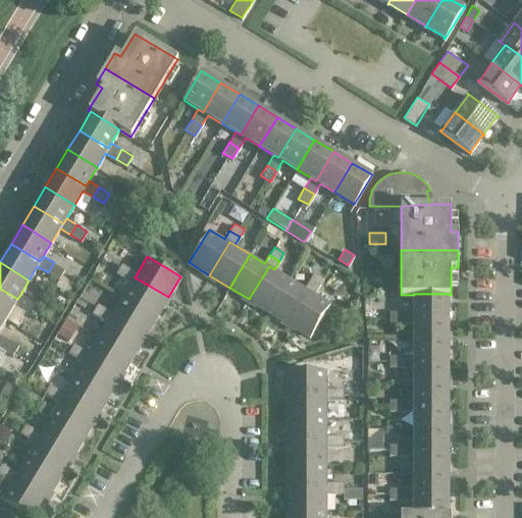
[(64,269),(54,262),(48,272),(58,278),(64,269)]
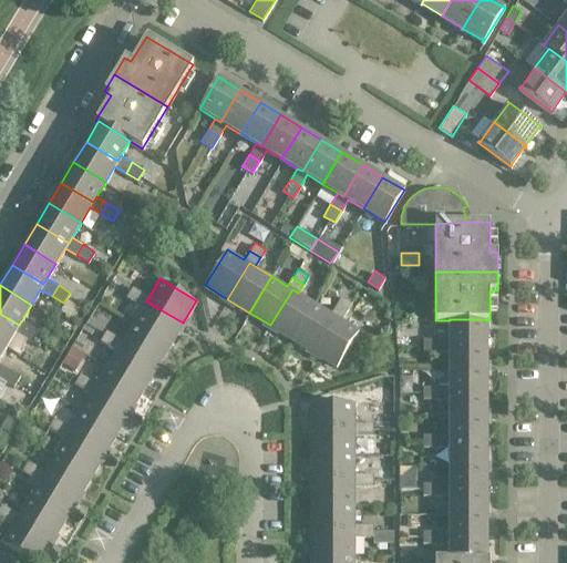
[(125,296),(134,302),(141,290),(132,286),(125,296)]
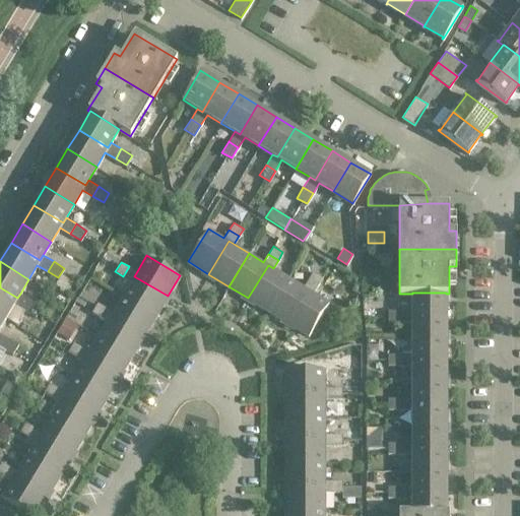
[(268,265),(248,298),(268,310),(288,277),(273,268),(268,265)]
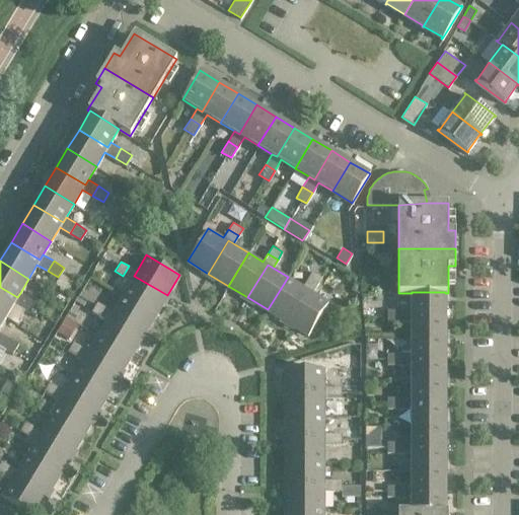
[(137,271),(129,266),(123,276),(131,280),(122,295),(155,315),(167,295),(134,276),(137,271)]
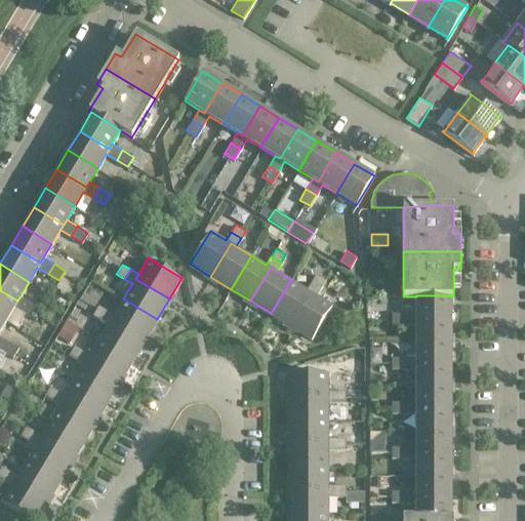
[(316,273),(311,281),(321,287),(325,279),(316,273)]
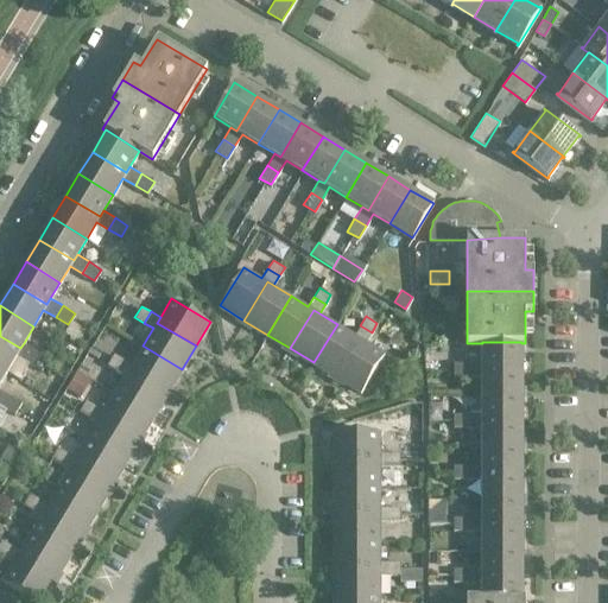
[(354,335),(337,324),(314,362),(336,376),(360,338),(366,341),(372,332),(360,325),(354,335)]
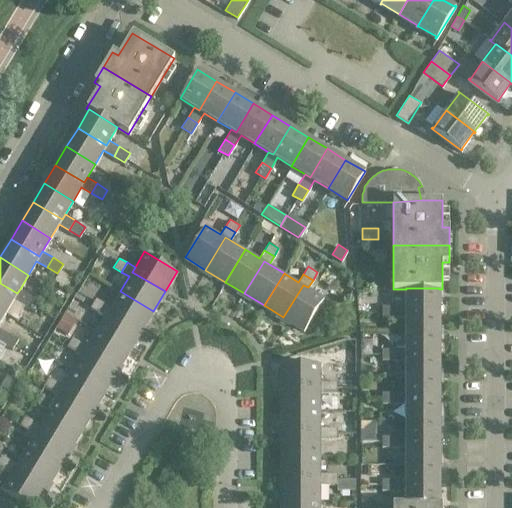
[(17,293),(0,283),(0,308),(6,312),(14,298),(24,304),(30,295),(20,289),(17,293)]
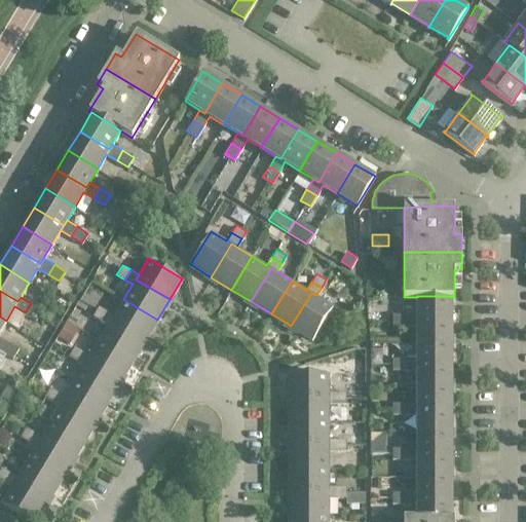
[(311,293),(291,326),(312,339),(333,305),(316,295),(311,293)]
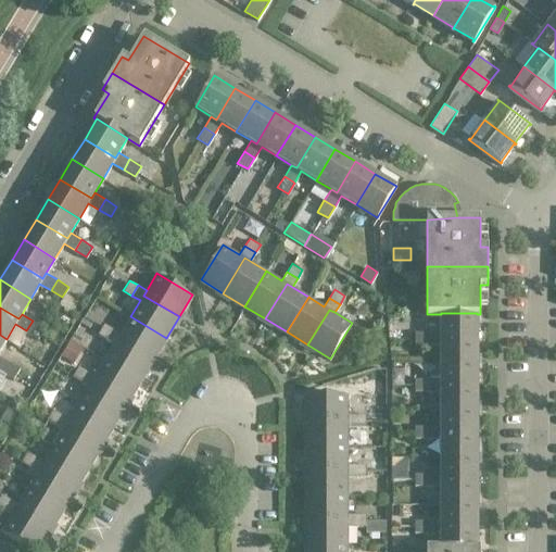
[(441,314),(441,330),(441,337),(477,337),(477,314),(477,313),(441,313),(441,314)]
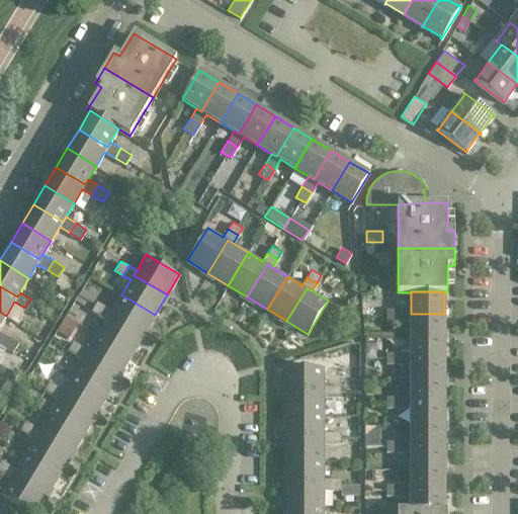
[(121,294),(112,310),(109,315),(143,334),(155,315),(121,294)]
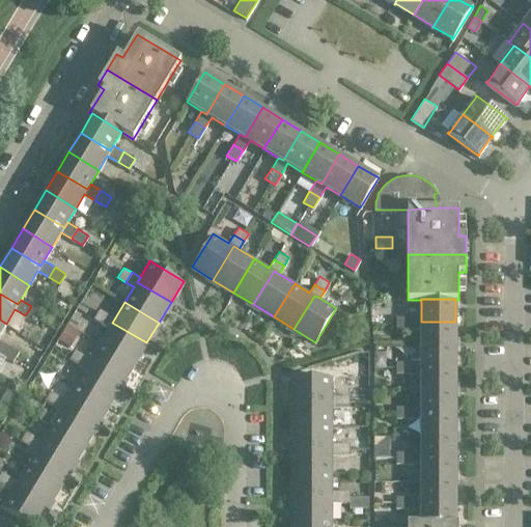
[(80,304),(77,308),(86,313),(88,309),(80,304)]
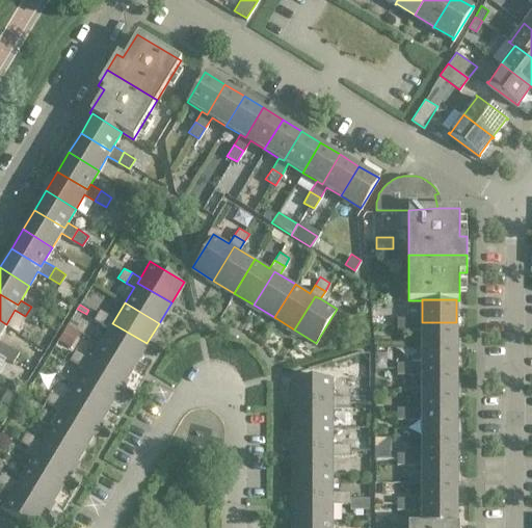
[(42,313),(31,307),(25,316),(35,323),(42,313)]
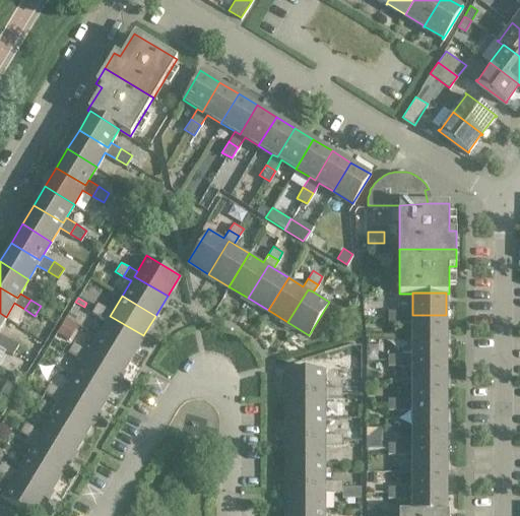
[(91,311),(100,316),(106,306),(98,302),(91,311)]
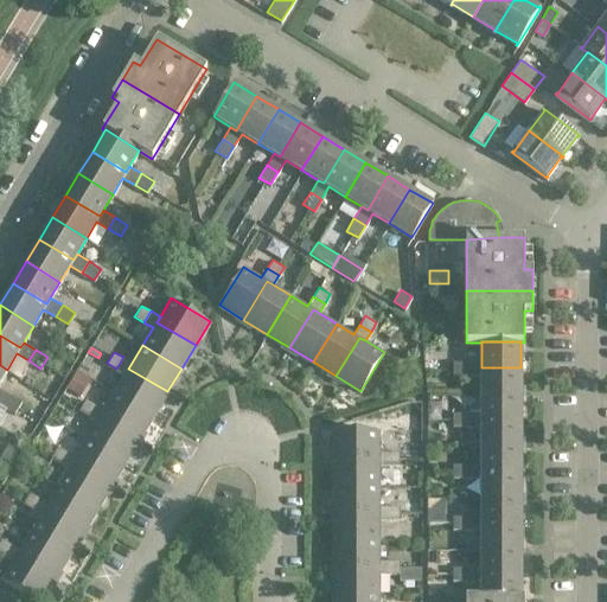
[(132,363),(123,357),(116,369),(125,375),(115,391),(153,415),(167,391),(128,369),(132,363)]
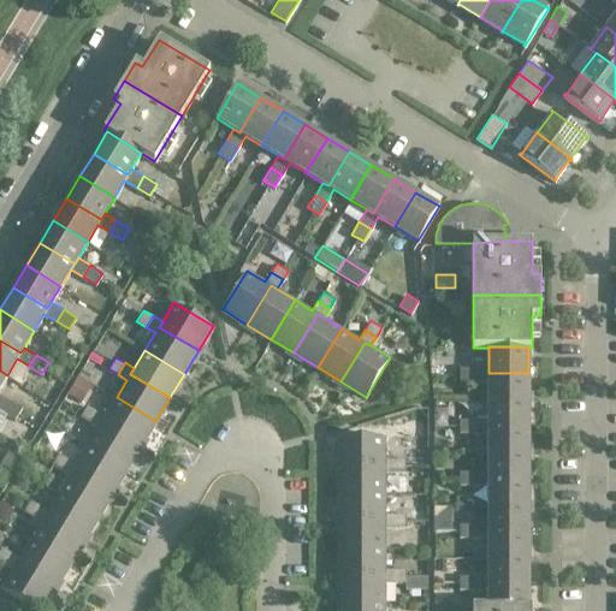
[(84,366),(80,374),(89,380),(94,372),(84,366)]
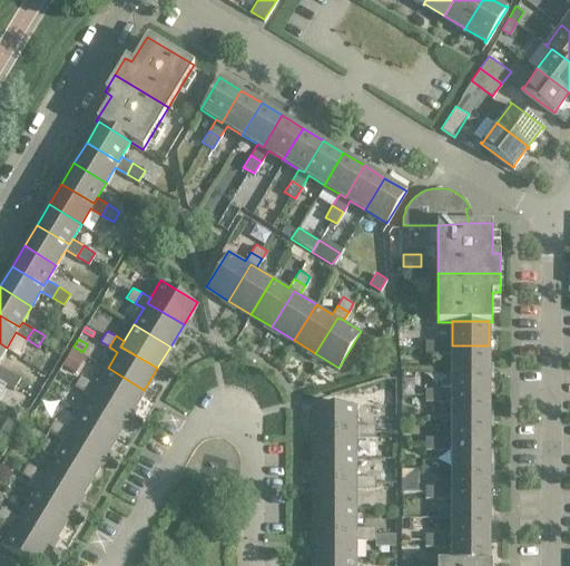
[(425,351),(439,351),(439,339),(425,339),(425,351)]
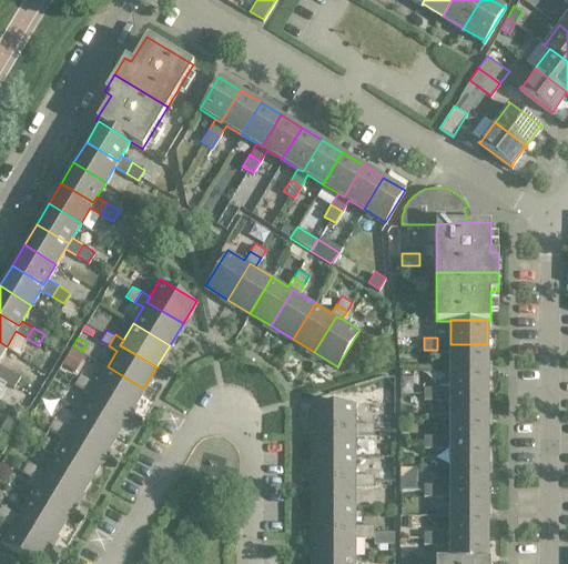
[(450,338),(437,338),(437,350),(450,350),(450,368),(487,368),(487,344),(450,344),(450,338)]
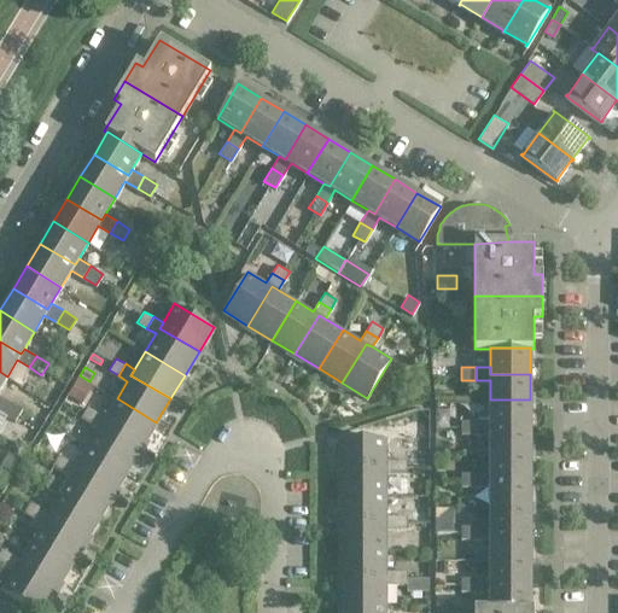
[(117,398),(106,416),(103,422),(143,445),(156,422),(117,398)]
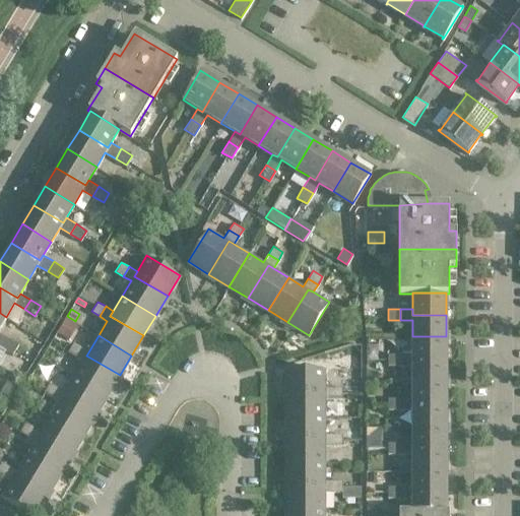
[(412,336),(412,352),(412,359),(446,359),(446,336),(412,336)]
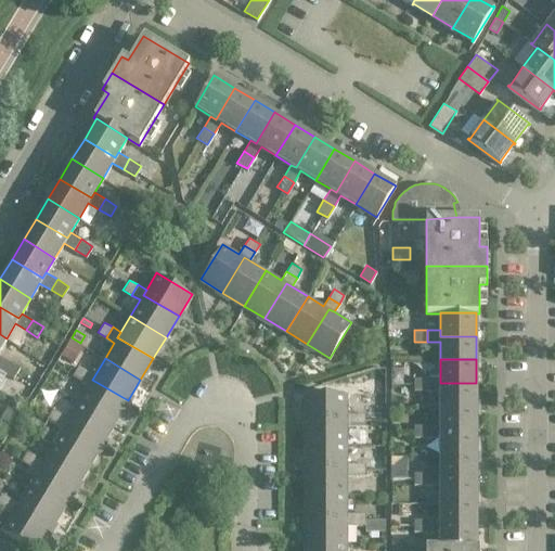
[(20,367),(9,360),(2,370),(13,377),(20,367)]
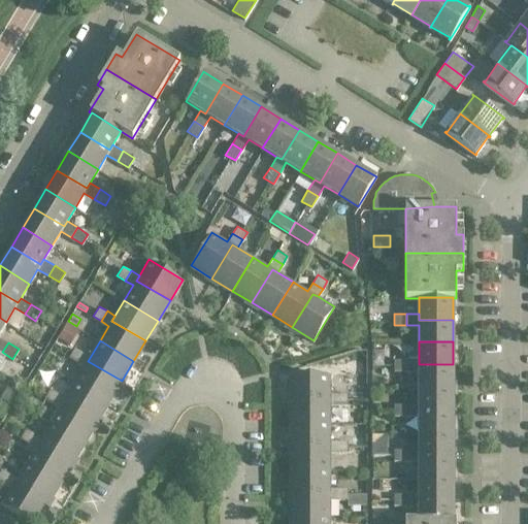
[(68,356),(76,361),(83,351),(74,347),(68,356)]
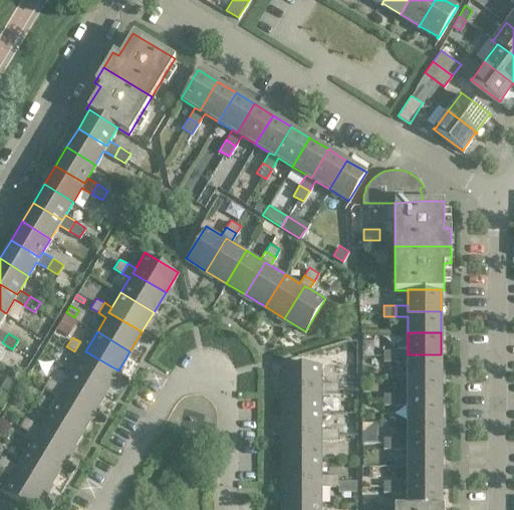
[(88,346),(80,341),(74,351),(82,356),(73,370),(106,391),(118,370),(85,351),(88,346)]
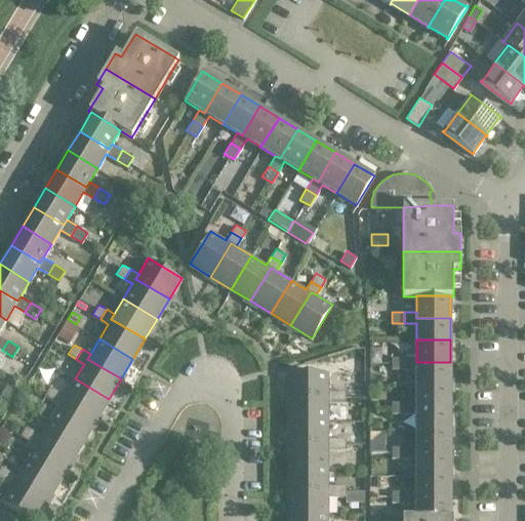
[(392,368),(404,368),(404,356),(392,356),(392,368)]
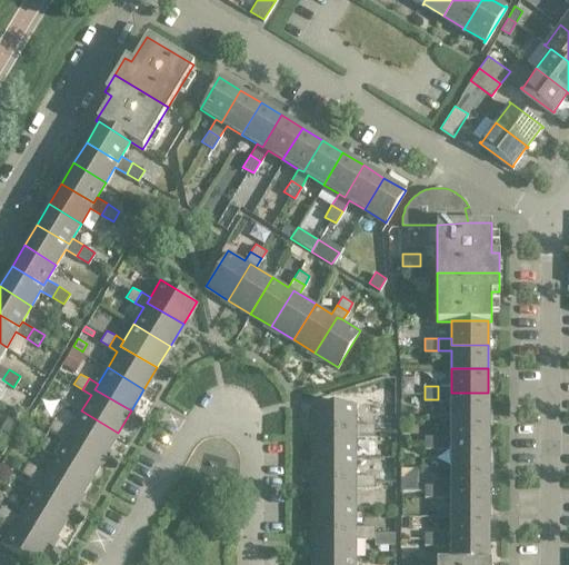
[(451,386),(438,386),(438,399),(451,399),(451,417),(488,417),(488,393),(451,393),(451,386)]
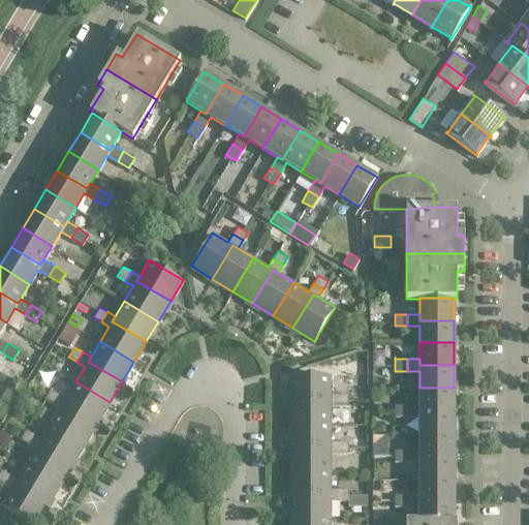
[(290,374),(290,399),(330,399),(330,404),(339,404),(339,393),(330,393),(330,374),(290,374)]
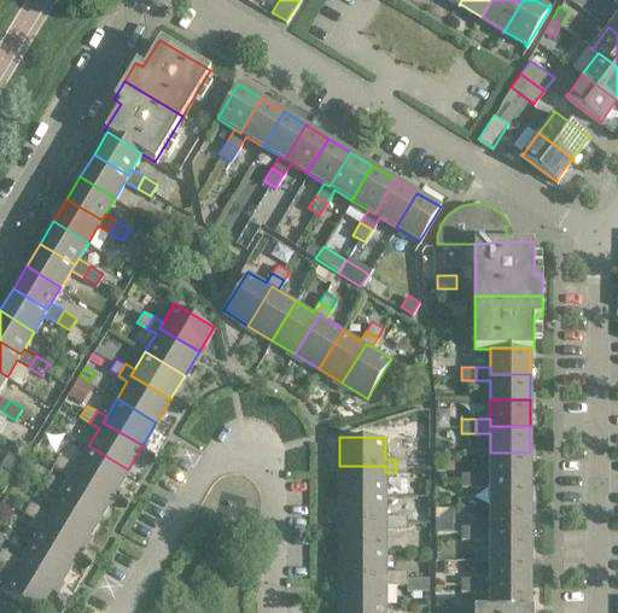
[(88,445),(77,463),(74,470),(114,494),(128,470),(88,445)]
